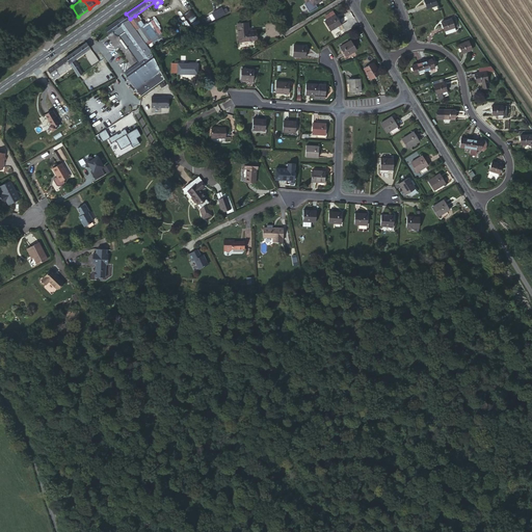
[(315,4),(321,0),(303,0),(306,2),(303,3),(310,12),(317,7),(315,4)]
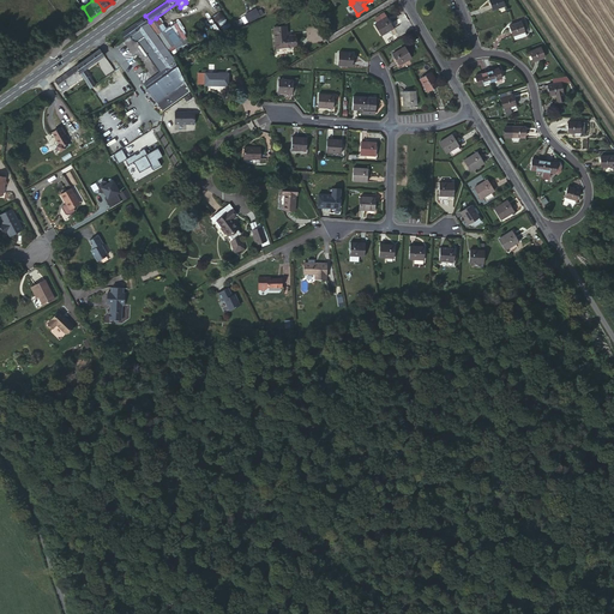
[(503,0),(489,0),(493,10),(505,6),(503,0)]
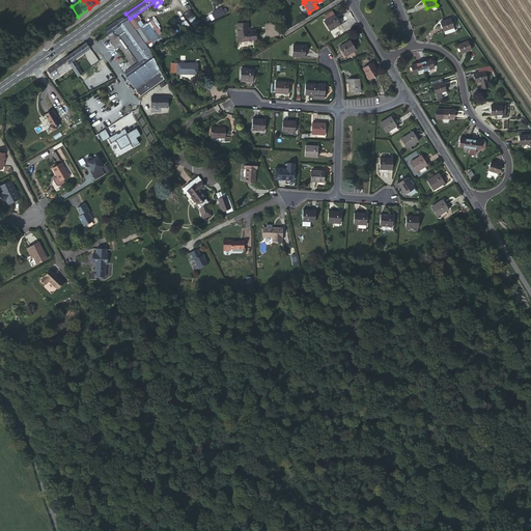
[(221,7),(212,12),(216,20),(228,12),(225,8),(222,10),(221,7)]
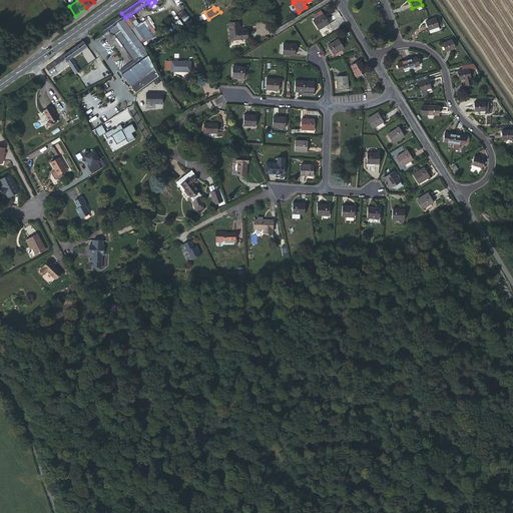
[(184,8),(177,13),(186,26),(193,21),(184,8)]
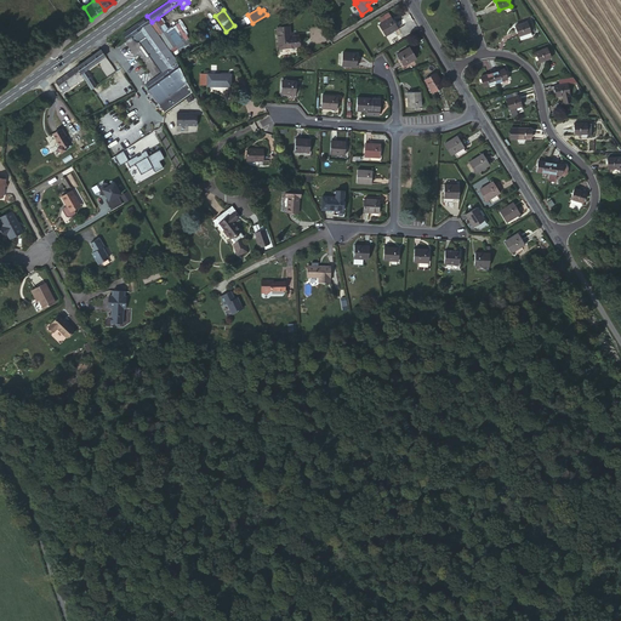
[(192,92),(175,58),(161,38),(146,17),(127,30),(131,36),(132,36),(134,39),(135,41),(138,43),(152,60),(161,73),(144,85),(164,112),(192,92)]
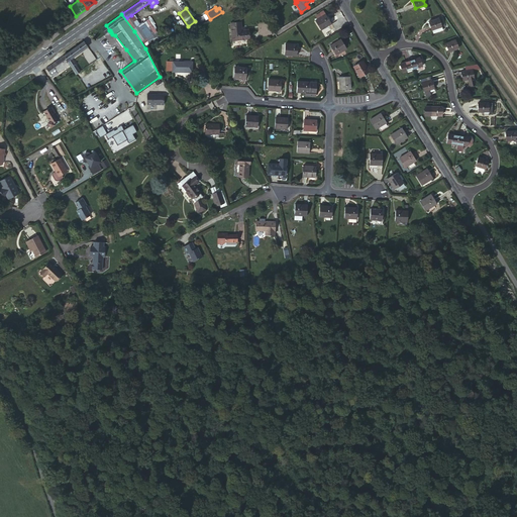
[(319,18),(315,20),(321,30),(331,23),(325,14),(322,16),(323,16),(319,19),(319,18)]
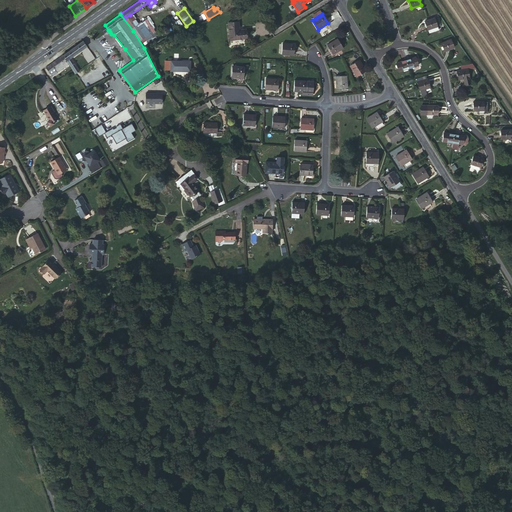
[(130,15),(125,18),(141,41),(145,38),(136,25),(136,24),(130,15)]
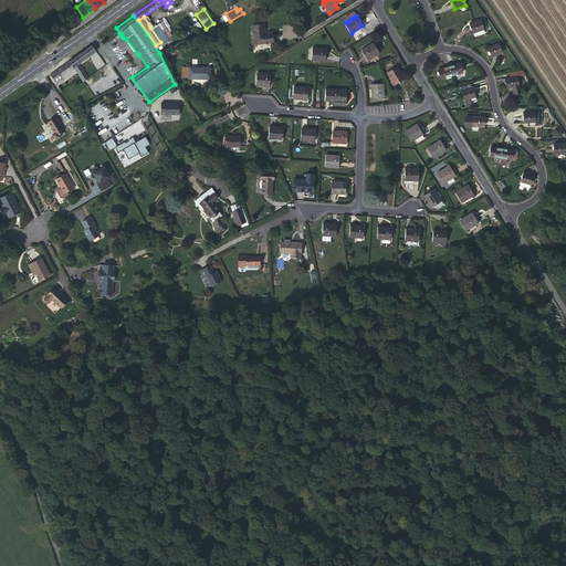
[(481,20),(470,24),(472,33),(484,29),(481,20)]
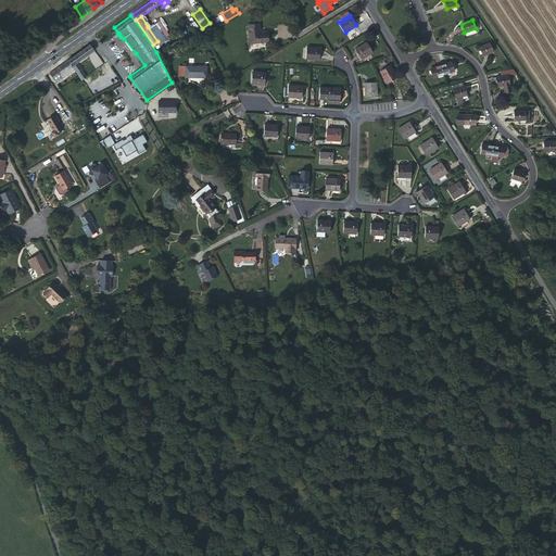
[(367,30),(363,23),(357,26),(363,34),(367,30)]
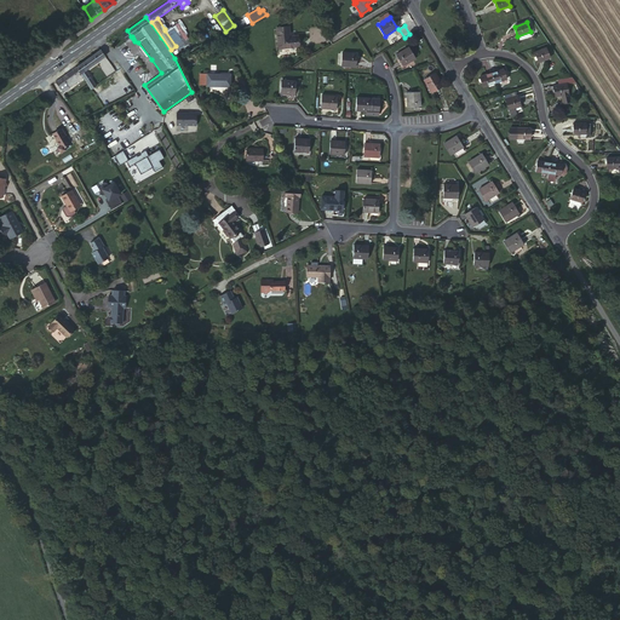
[(291,39),(291,36),(290,27),(276,28),(279,49),(299,47),(298,35),(293,36),(293,39),(291,39)]
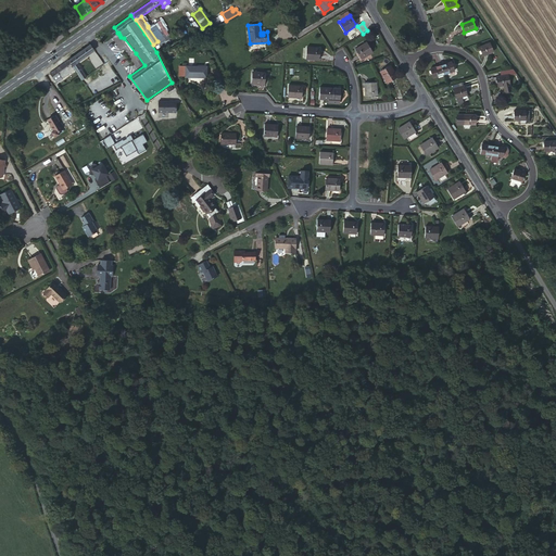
[(358,47),(355,49),(362,59),(373,52),(367,42),(364,45),(359,48),(358,47)]
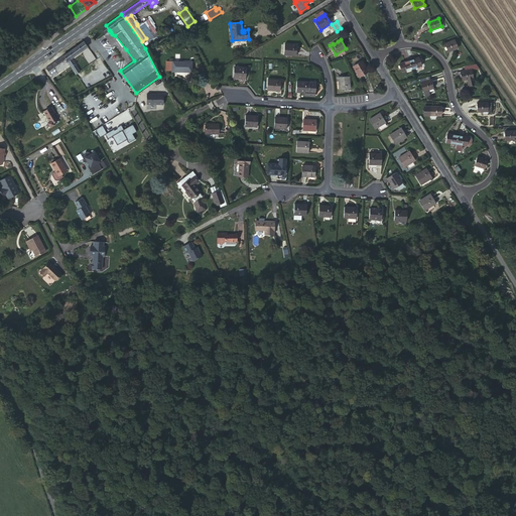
[(455,40),(444,44),(447,52),(458,47),(455,40)]
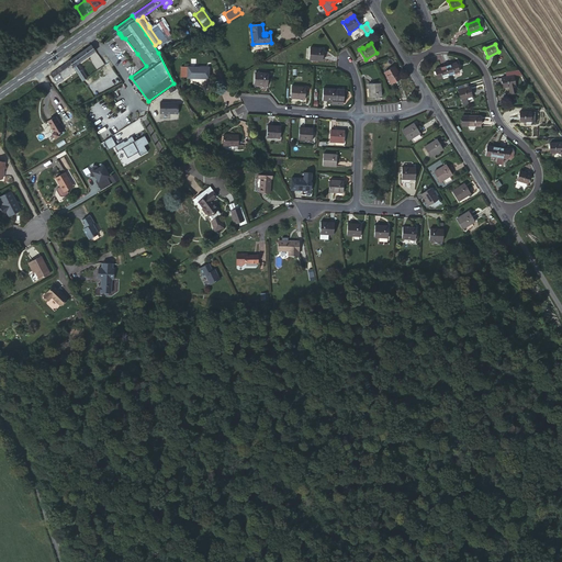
[(96,51),(91,45),(69,60),(76,70),(82,80),(88,77),(78,64),(96,51)]
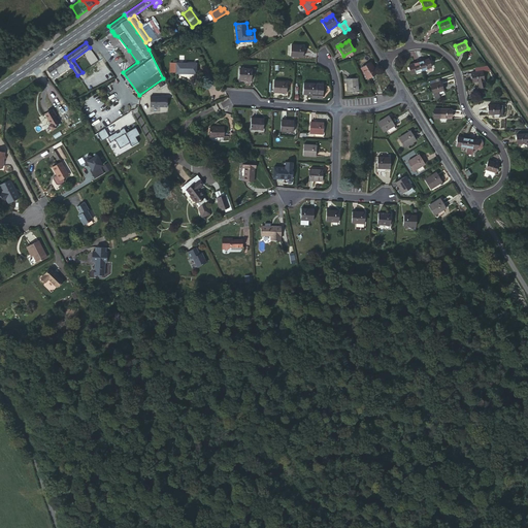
[(296,45),(291,44),(291,56),(303,57),(303,45),(300,45),(300,46),(296,46),(296,45)]
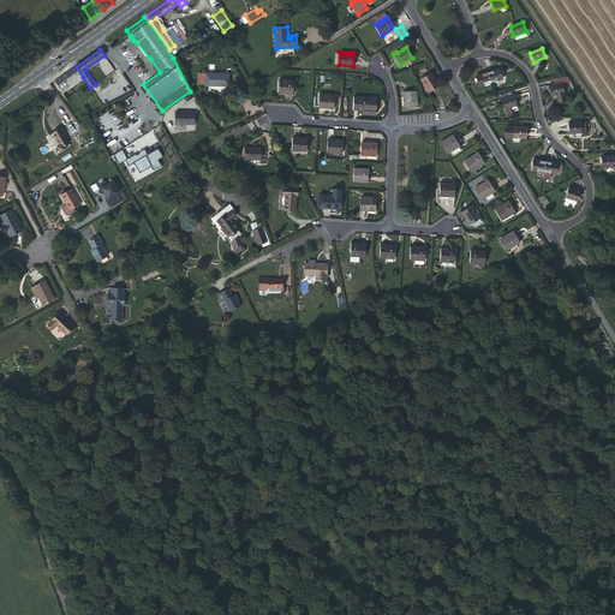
[(83,77),(76,66),(52,84),(59,94),(83,77)]
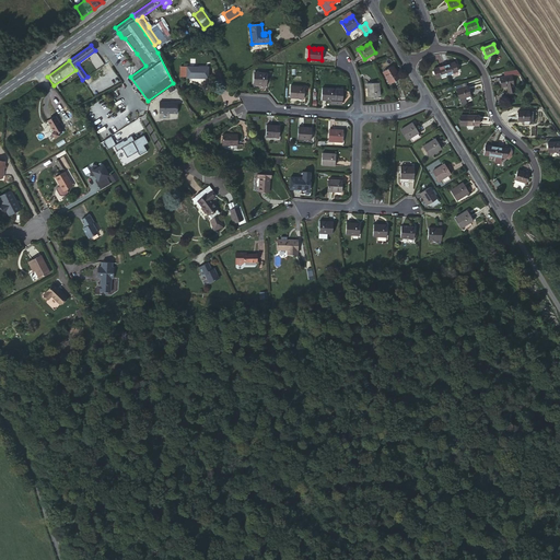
[(455,62),(444,66),(447,74),(457,71),(455,62)]
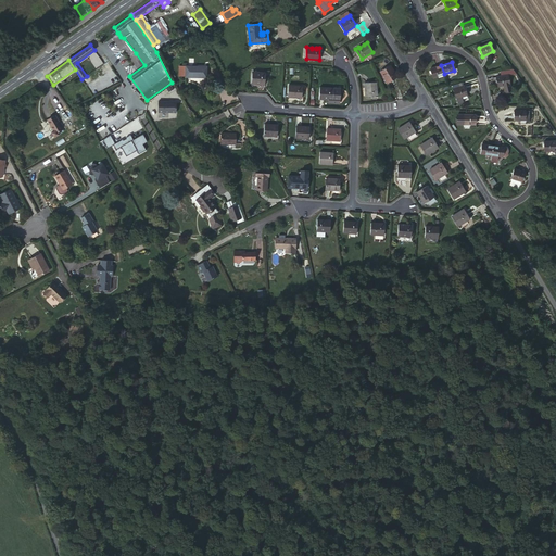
[(390,65),(380,72),(387,83),(396,76),(394,73),(392,70),(392,68),(390,65)]
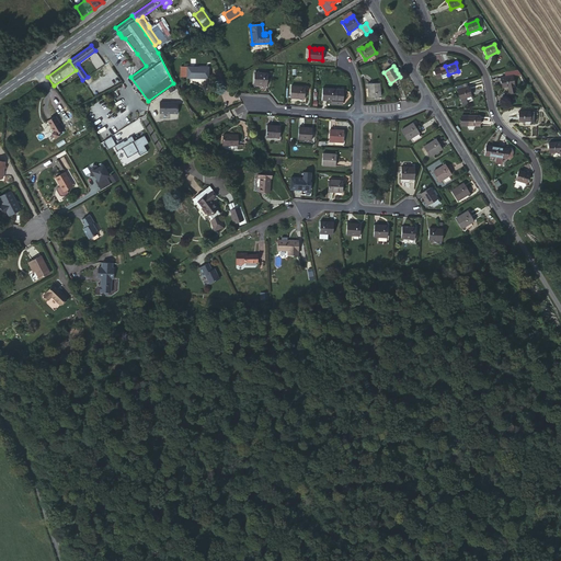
[(448,75),(445,66),(434,70),(436,79),(448,75)]
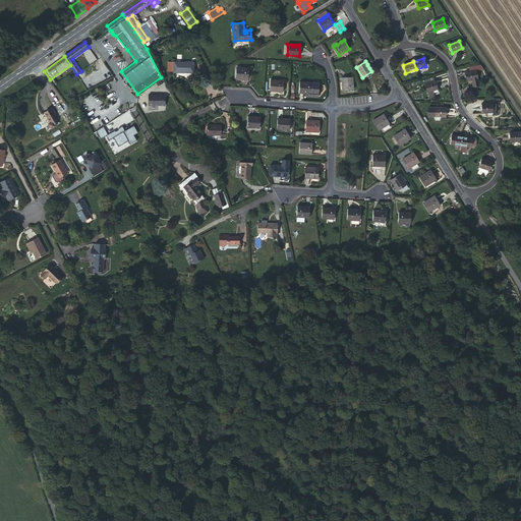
[(174,62),(174,71),(183,71),(183,72),(193,73),(194,62),(174,62)]
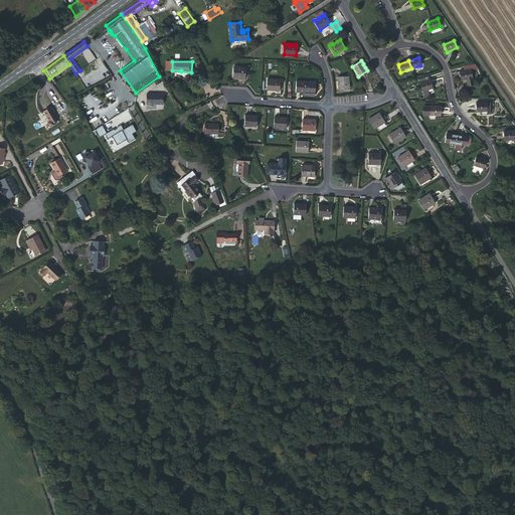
[(478,68),(475,64),(464,66),(464,70),(460,71),(462,80),(467,78),(469,84),(474,83),(471,69),(478,68)]
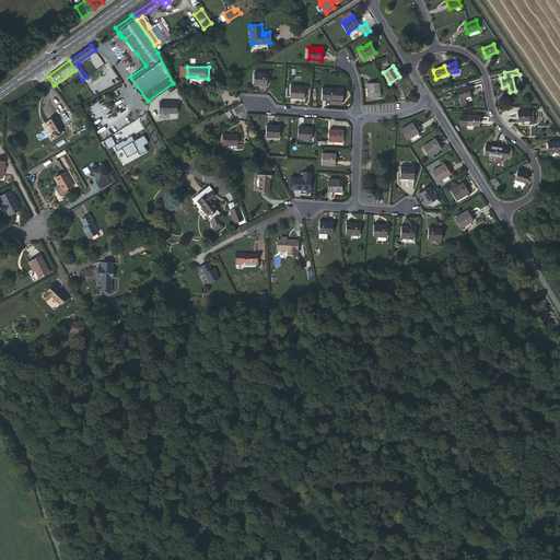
[(254,72),(253,84),(257,84),(257,89),(260,89),(263,90),(264,90),(265,90),(266,89),(267,88),(268,73),(263,73),(258,73),(258,72),(254,72)]
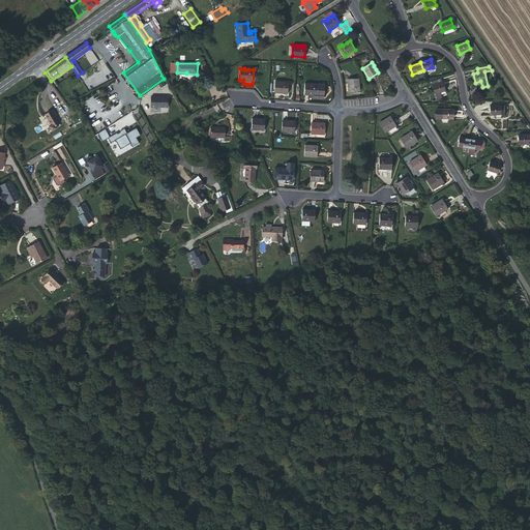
[(358,79),(348,80),(348,91),(359,91),(359,87),(358,87),(358,83),(359,83),(358,79)]
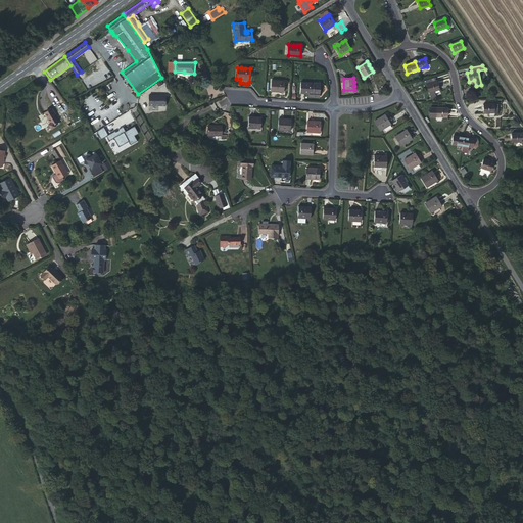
[(276,80),(272,80),(271,93),(285,95),(285,86),(284,86),(284,81),(280,81),(280,82),(276,81),(276,80)]
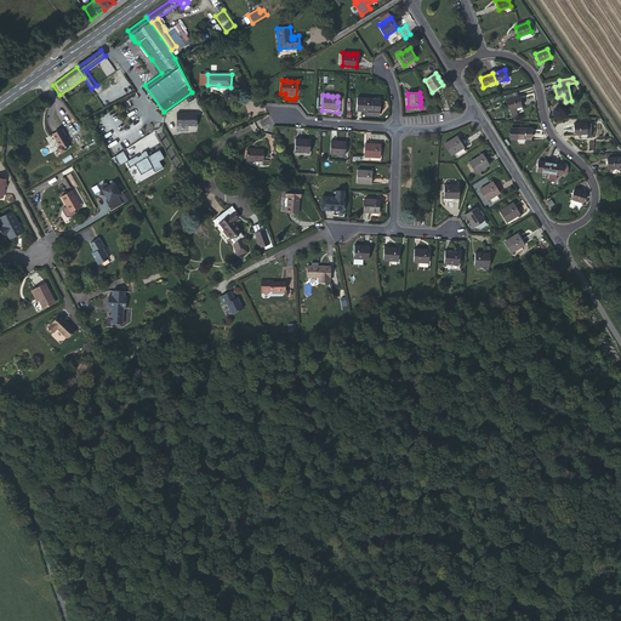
[(506,101),(510,110),(516,108),(522,106),(519,96),(506,101)]
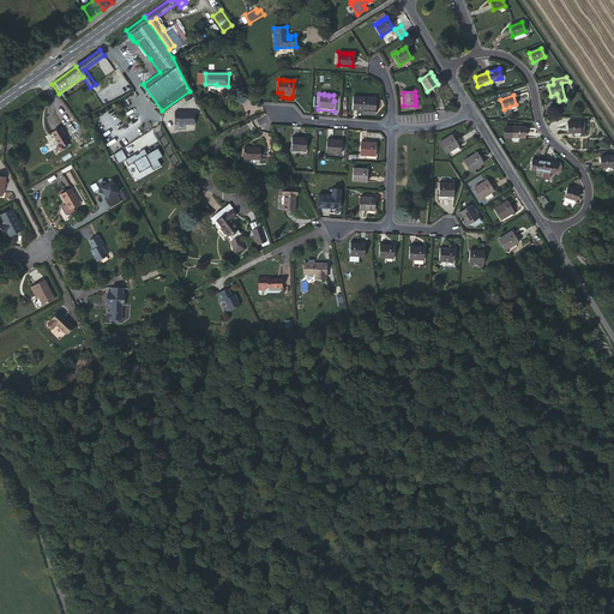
[(359,96),(354,96),(353,109),(362,110),(367,110),(368,102),(368,97),(363,97),(359,97),(359,96)]
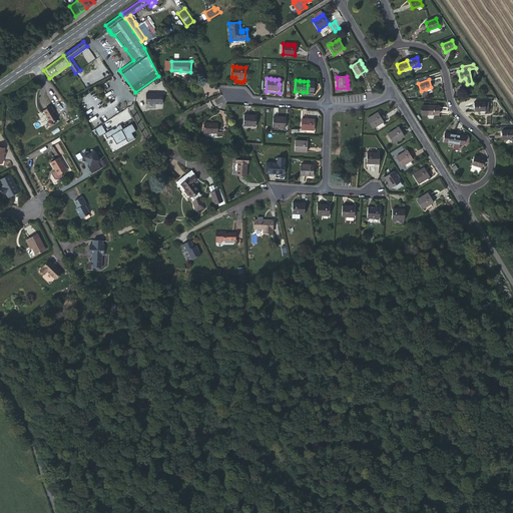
[(311,93),(313,93),(314,85),(308,85),(307,92),(303,92),(303,94),(311,95),(311,93)]
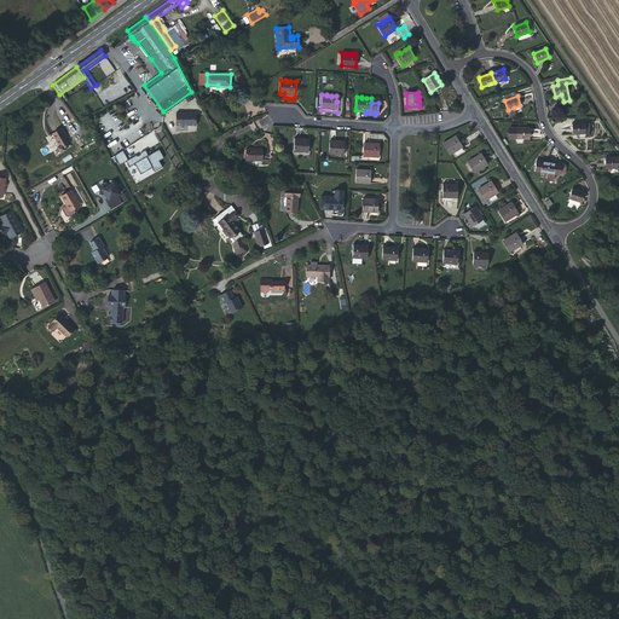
[(196,127),(196,114),(175,113),(175,127),(196,127)]
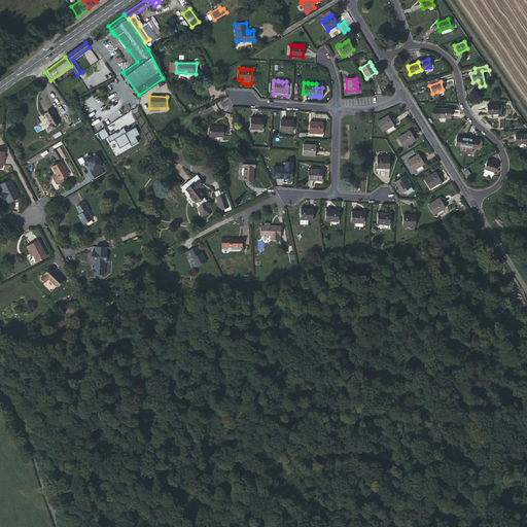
[(498,113),(498,105),(487,105),(487,113),(498,113)]
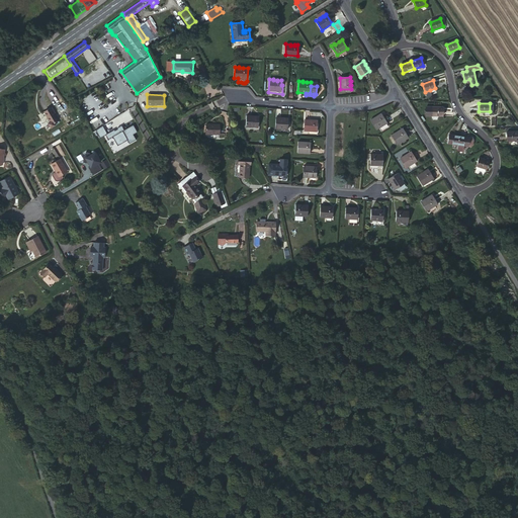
[(443,107),(432,107),(432,115),(443,115),(443,107)]
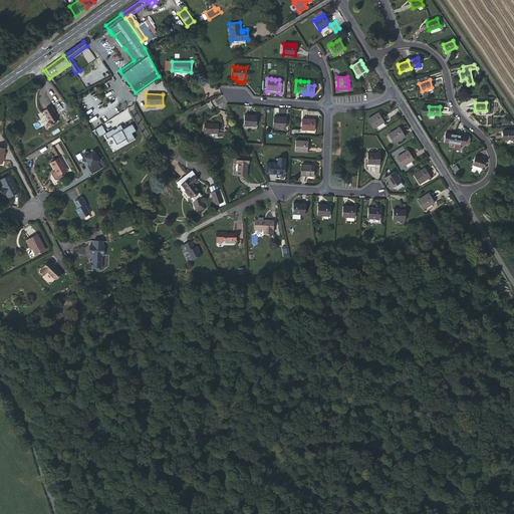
[(50,107),(43,111),(50,121),(48,122),(50,126),(55,124),(53,122),(57,120),(53,112),(54,111),(51,107),(50,107)]
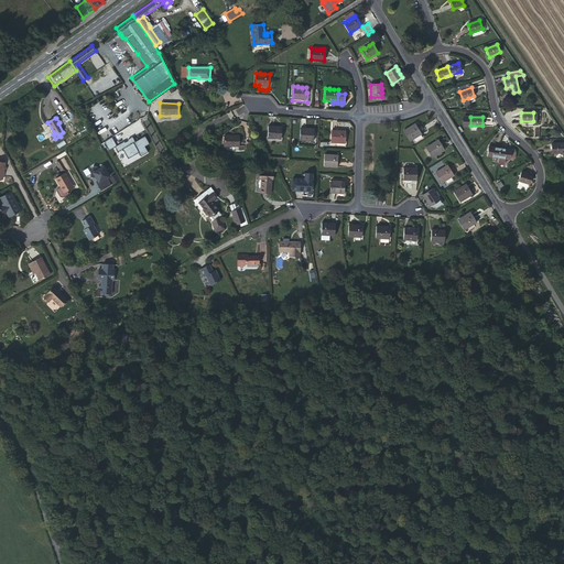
[(408,128),(403,131),(410,141),(421,133),(415,123),(412,126),(412,127),(408,129),(408,128)]
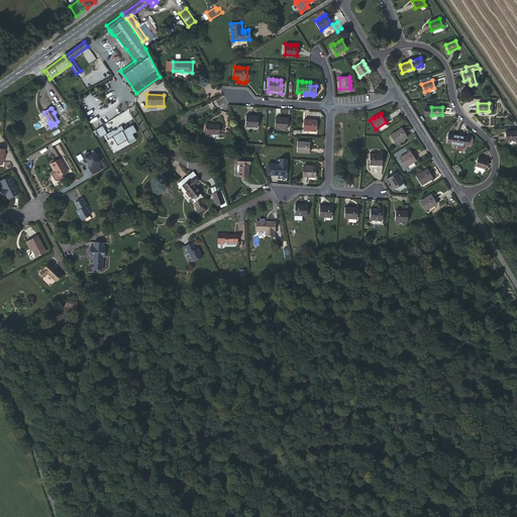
[(250,115),(246,115),(245,126),(257,127),(259,116),(254,116),(250,116),(250,115)]
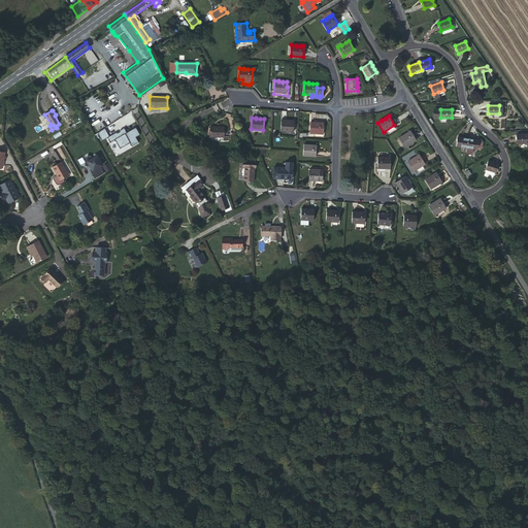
[(286,120),(282,120),(281,131),(293,131),(294,121),(290,121),(286,121),(286,120)]
